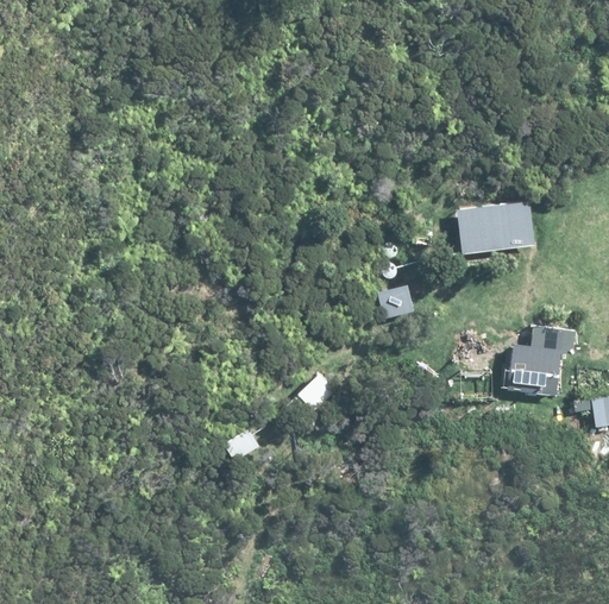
[(456,211),(463,255),(535,245),(529,201),(456,211)]
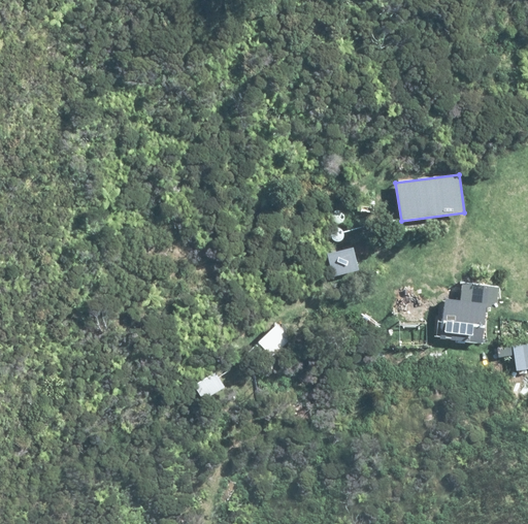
[(354,247),(327,254),(333,277),(360,270),(354,247)]
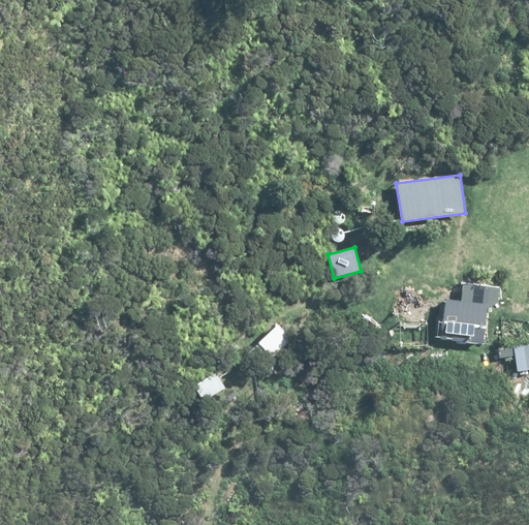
[(446,298),(441,337),(483,342),(487,306),(497,307),(500,287),(464,282),(461,300),(446,298)]
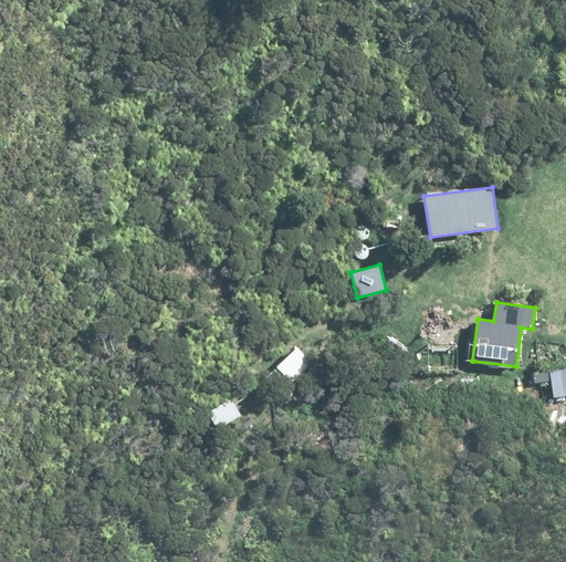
[(311,365),(296,350),(269,375),(283,391),(311,365)]
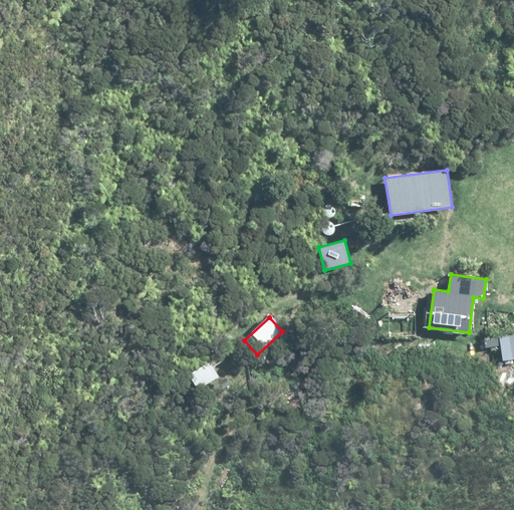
[(209,361),(188,373),(197,389),(218,376),(209,361)]
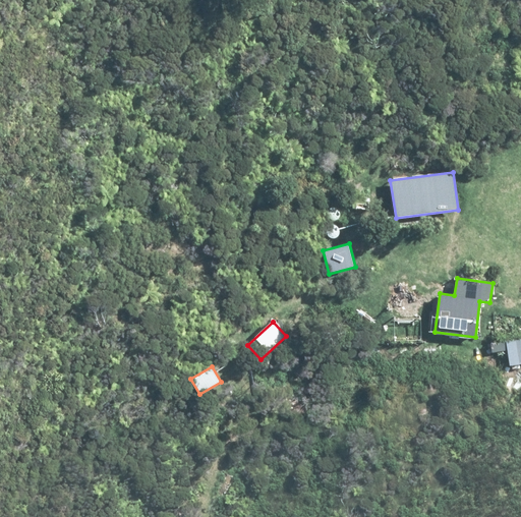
All buildings are outlined.
